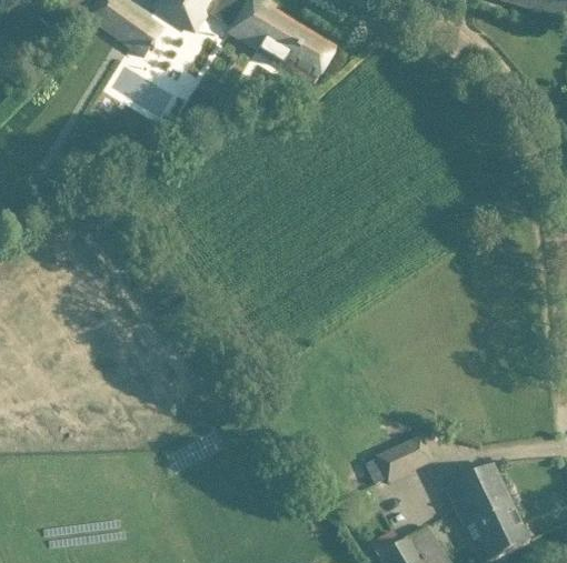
[(59,0),(45,16),(65,33),(82,16),(78,11),(89,0),(59,0)]
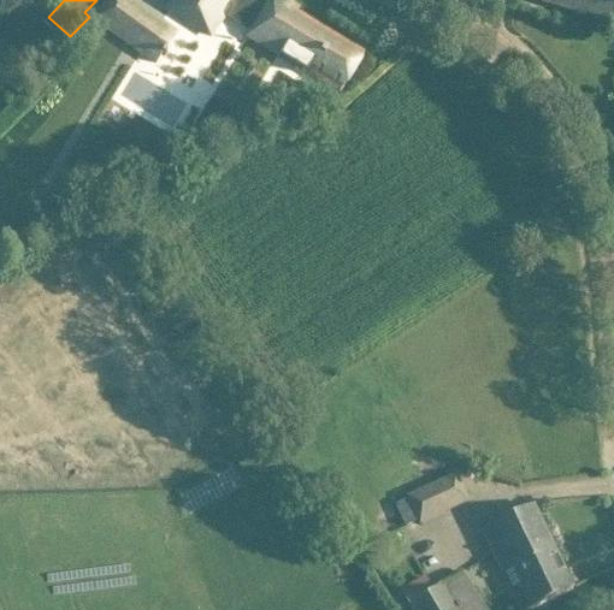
[(158,59),(164,49),(166,52),(169,48),(166,46),(178,29),(137,0),(107,0),(96,16),(158,59)]
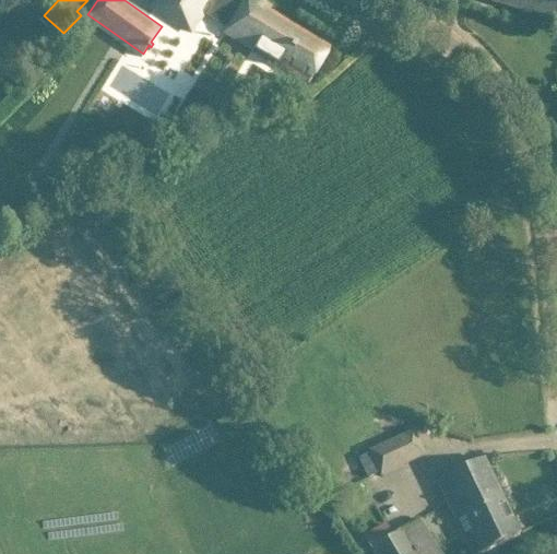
[(192,31),(201,16),(205,9),(229,23),(243,0),(160,0),(156,6),(192,31)]
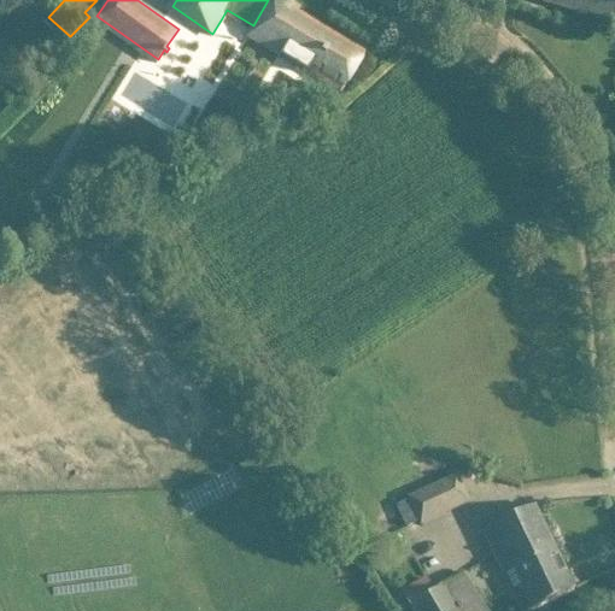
[(268,0),(253,25),(250,31),(343,88),(367,48),(292,4),(294,0),(268,0)]
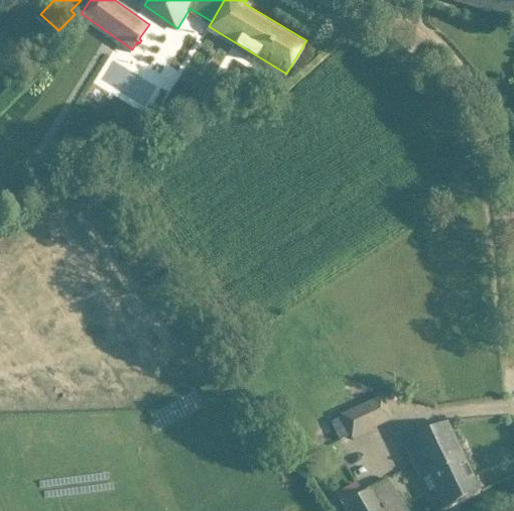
[(462,0),(513,15),(513,0),(462,0)]
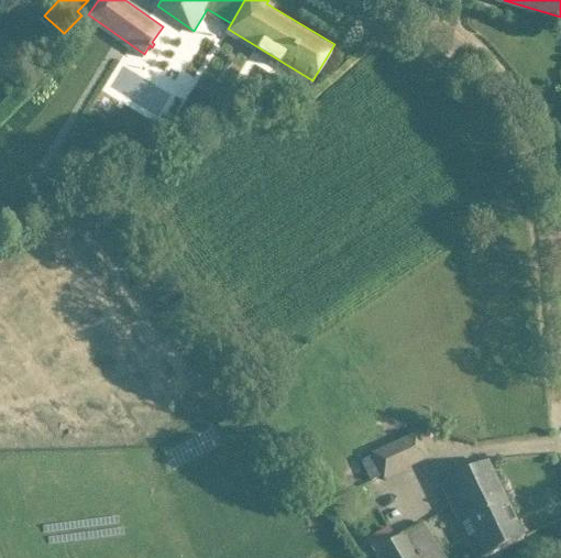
[(429,453),(417,430),(397,439),(408,463),(429,453)]
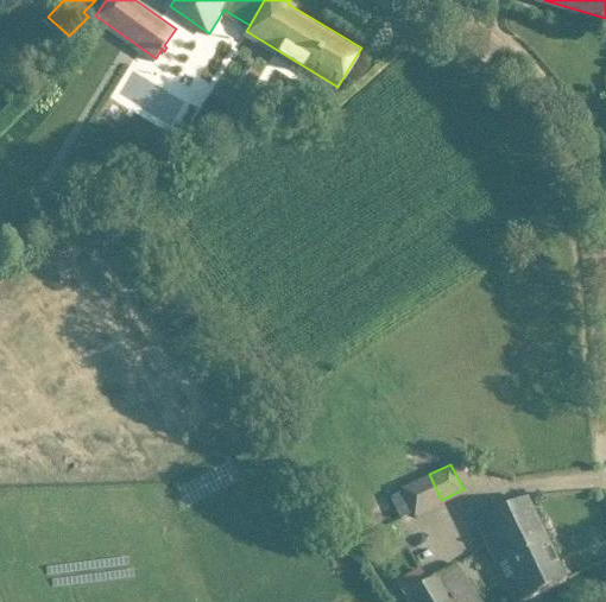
[(528,494),(506,505),(478,518),(499,562),(513,555),(522,571),(507,578),(517,600),(568,576),(528,494)]
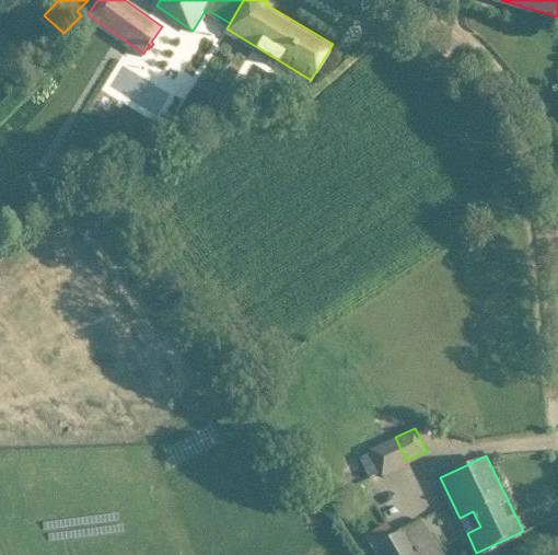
[(445,554),(421,516),(373,545),(379,554),(445,554)]
